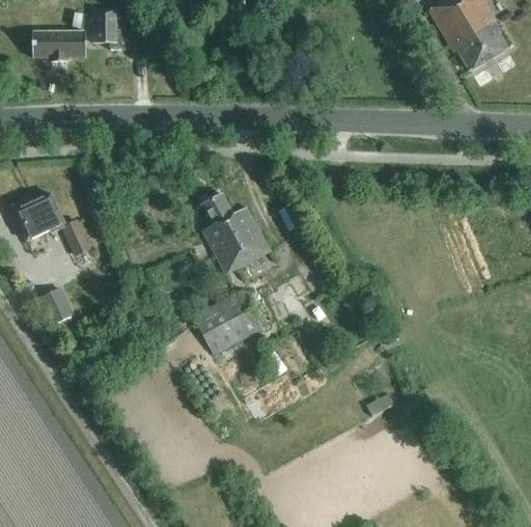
[(470,70),(507,47),(498,31),(500,30),(495,21),(496,20),(483,0),(442,0),(443,1),(429,8),(455,52),(458,50),(470,70)]
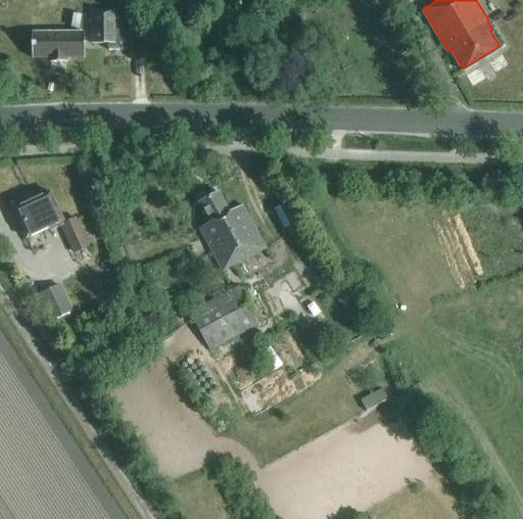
[(90,6),(90,40),(107,40),(107,46),(119,46),(119,27),(114,27),(114,6),(90,6)]
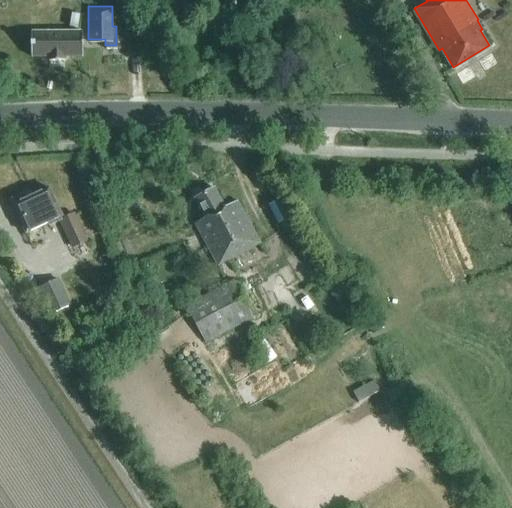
[(81,53),(81,29),(31,30),(31,53),(50,53),(50,58),(63,58),(63,53),(81,53)]
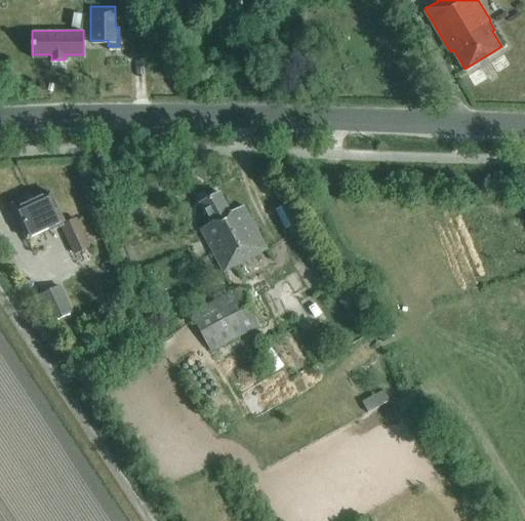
[(63,219),(49,190),(28,200),(26,195),(12,201),(14,206),(12,207),(27,237),(49,226),(50,230),(62,225),(74,250),(88,244),(76,216),(64,223),(62,219),(63,219)]
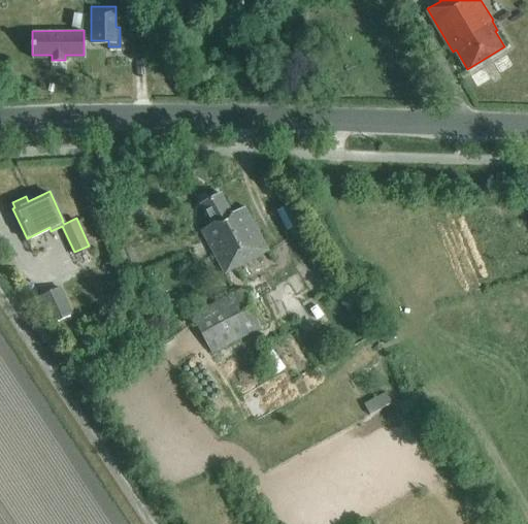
[(232,211),(221,191),(200,202),(211,223),(201,228),(226,272),(270,249),(245,204),(232,211)]
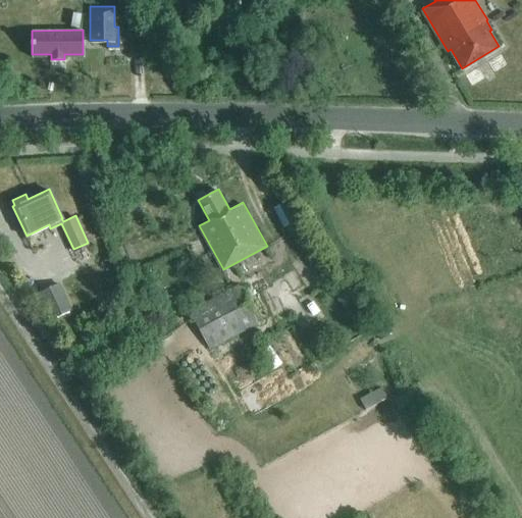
[(282,224),(294,219),(284,200),(273,206),(282,224)]
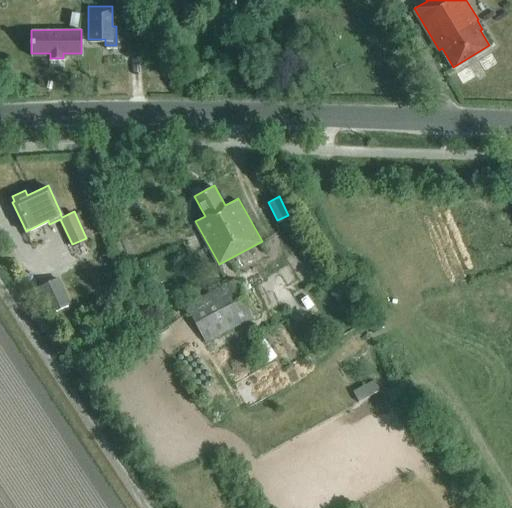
[(74,318),(67,303),(70,302),(57,276),(36,287),(48,312),(50,312),(57,327),(74,318)]
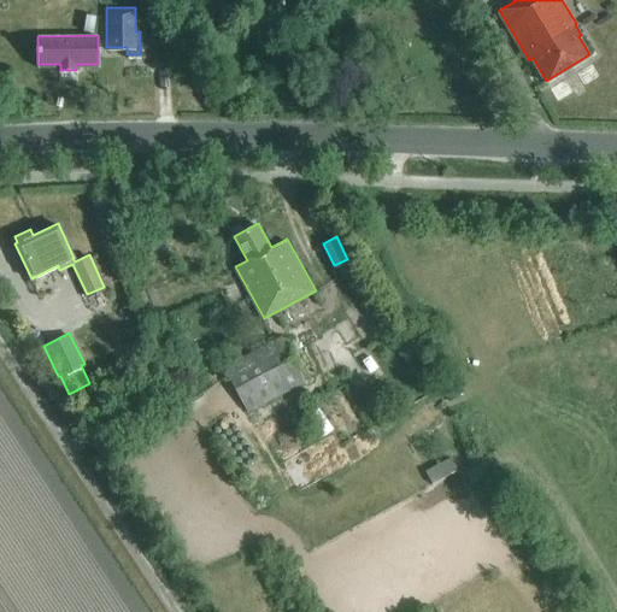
[(247,410),(305,380),(281,335),(223,366),(247,410)]
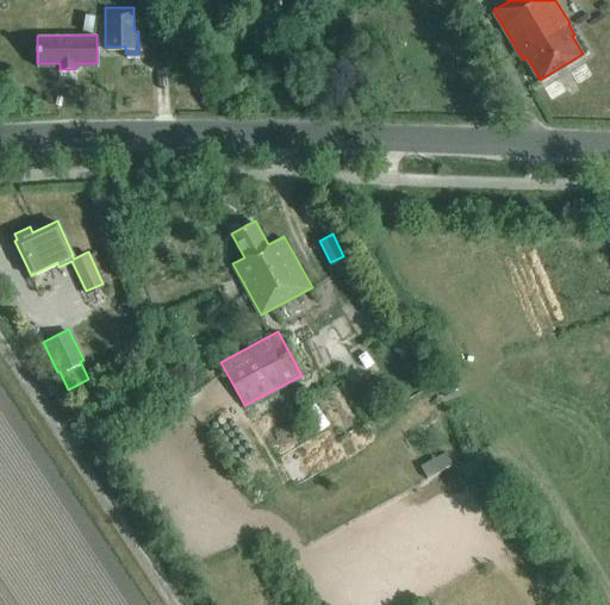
[(329,420),(311,395),(298,405),(316,430),(329,420)]
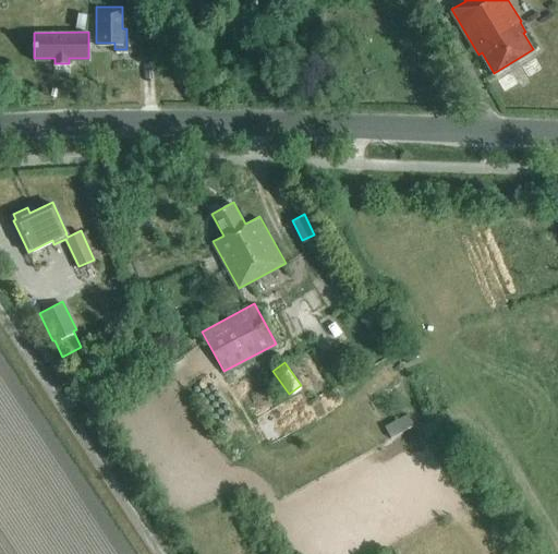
[(408,408),(385,418),(389,430),(413,420),(408,408)]
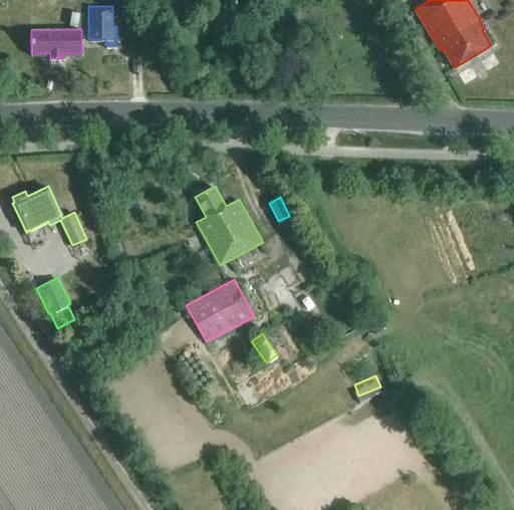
All buildings are outlined.
